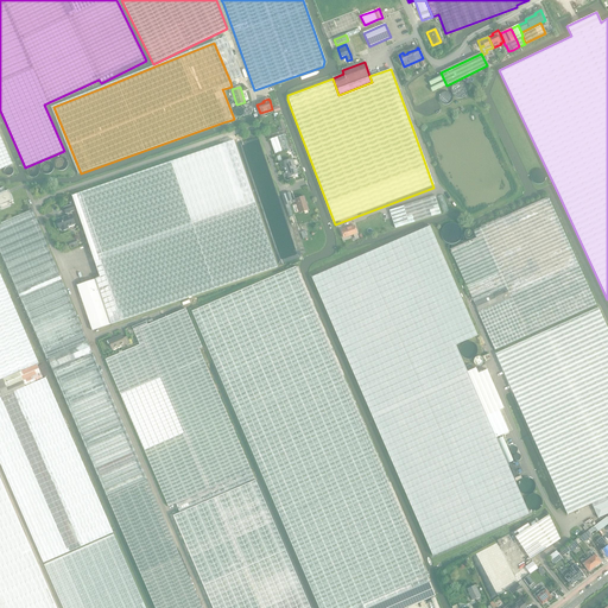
[(0,134),(0,170),(13,165),(0,134)]
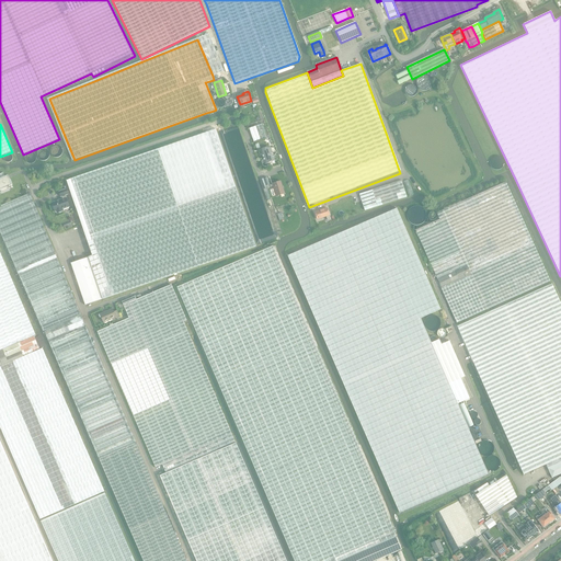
[(249,129),(253,142),(267,138),(262,124),(249,129)]
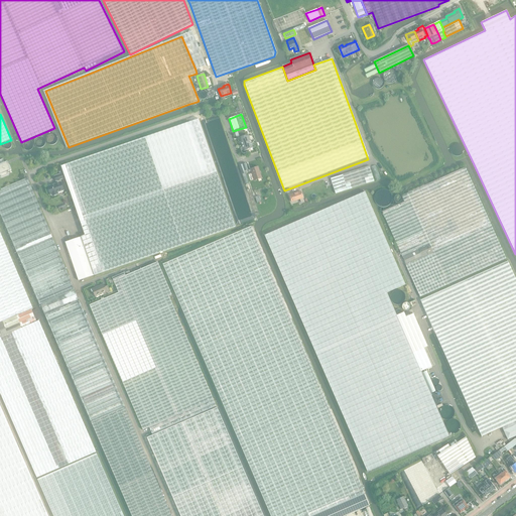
[(198,119),(60,166),(60,167),(75,208),(79,220),(85,236),(85,237),(81,238),(94,275),(98,274),(234,226),(198,120),(198,119)]
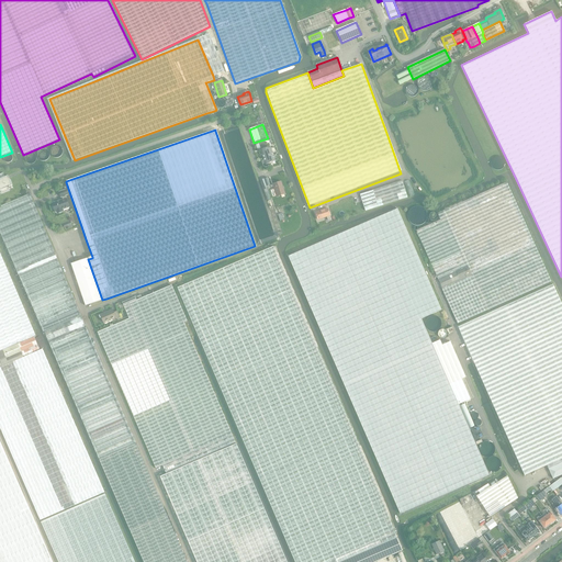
[(64,153),(63,150),(62,149),(60,148),(59,147),(58,147),(56,147),(55,148),(54,148),(54,149),(53,150),(53,153),(53,154),(54,156),(54,157),(55,157),(56,158),(57,158),(58,158),(59,158),(62,157),(63,155),(63,154),(64,153)]
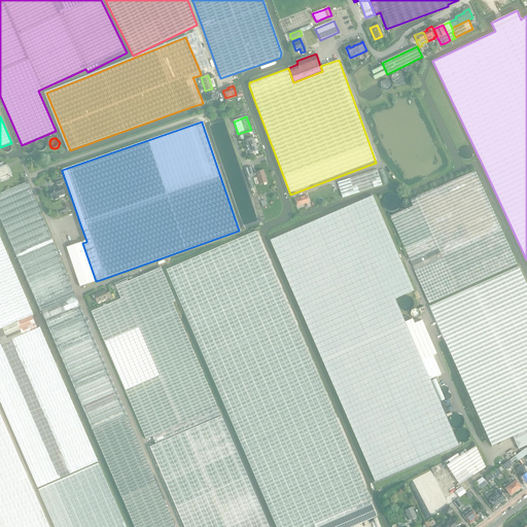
[(253,139),(245,142),(247,148),(255,145),(253,139)]
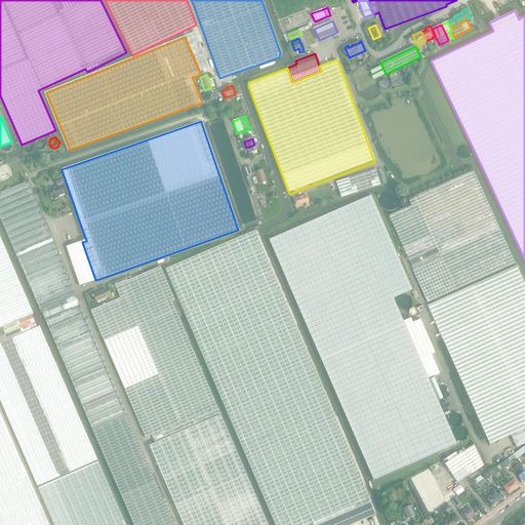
[(47,146),(46,144),(45,143),(45,142),(44,140),(42,140),(40,140),(39,142),(38,142),(37,143),(37,144),(36,146),(37,148),(38,150),(39,151),(41,151),(43,151),(44,151),(45,150),(46,149),(46,148),(47,146)]
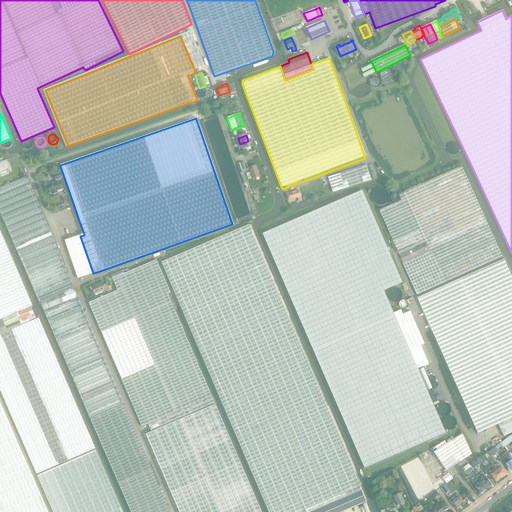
[(34,145),(33,143),(32,142),(31,141),(29,140),(27,140),(27,141),(26,141),(25,143),(24,144),(24,145),(24,147),(25,148),(27,149),(29,150),(30,149),(32,148),(33,147),(34,145)]
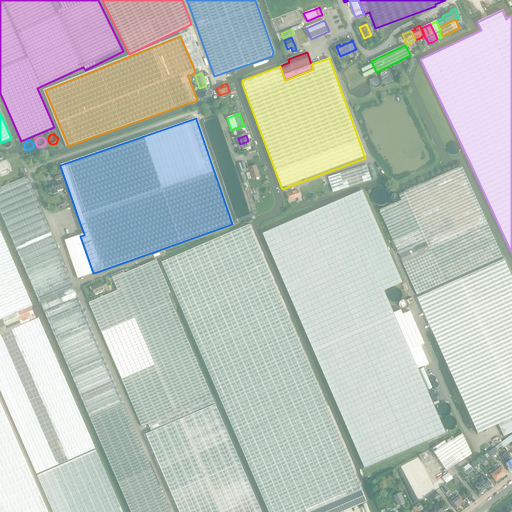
[(242,150),(243,150),(244,151),(246,150),(246,149),(250,147),(248,141),(240,144),(242,150)]
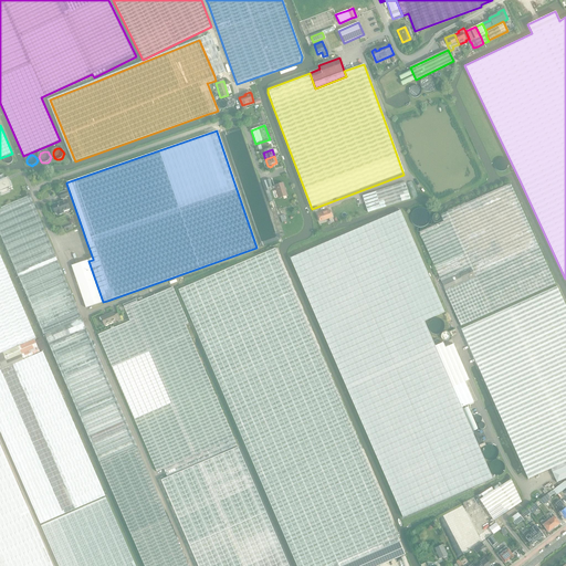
[(2,175),(0,175),(0,191),(0,192),(2,195),(9,192),(8,189),(9,189),(9,188),(12,187),(9,179),(7,180),(6,178),(4,178),(2,175)]
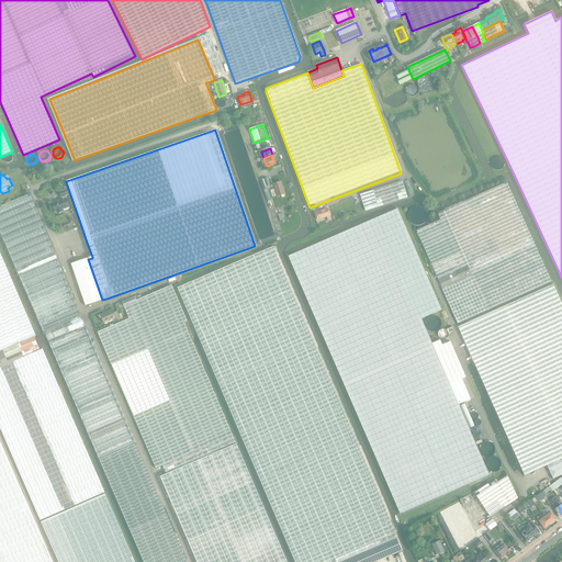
[(260,180),(268,202),(271,201),(267,187),(270,186),(268,178),(260,180)]
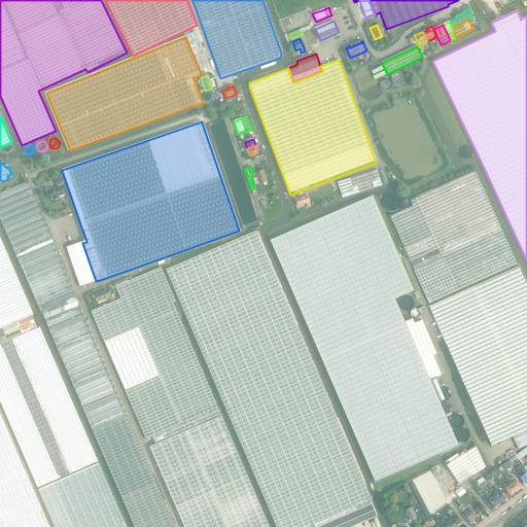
[(343,198),(381,185),(376,169),(338,181),(343,198)]
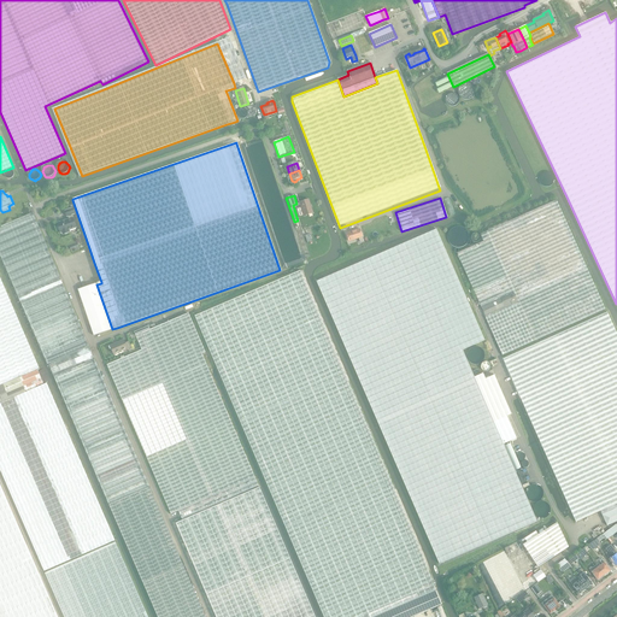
[(450,198),(444,200),(450,216),(456,213),(450,198)]
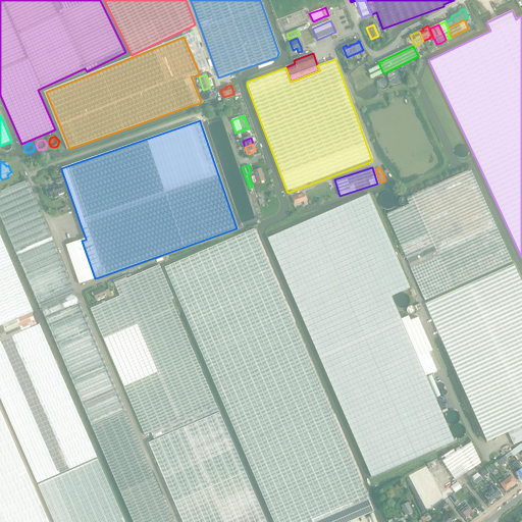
[(264,180),(261,169),(254,171),(257,183),(264,180)]
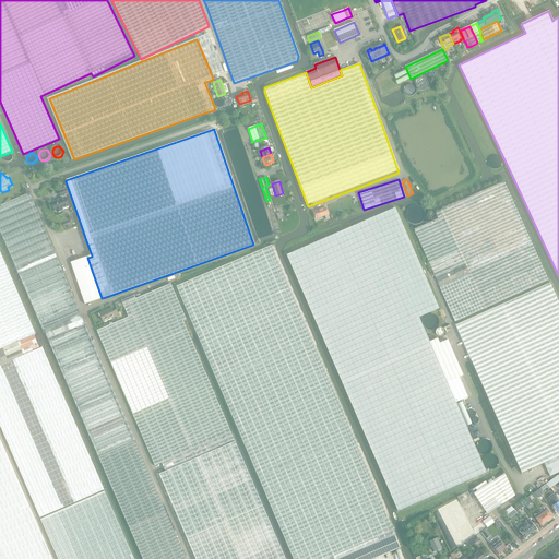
[(414,228),(433,275),(435,277),(465,264),(470,274),(439,287),(454,322),(503,300),(548,281),(504,181),(440,210),(436,212),(438,218),(414,228)]
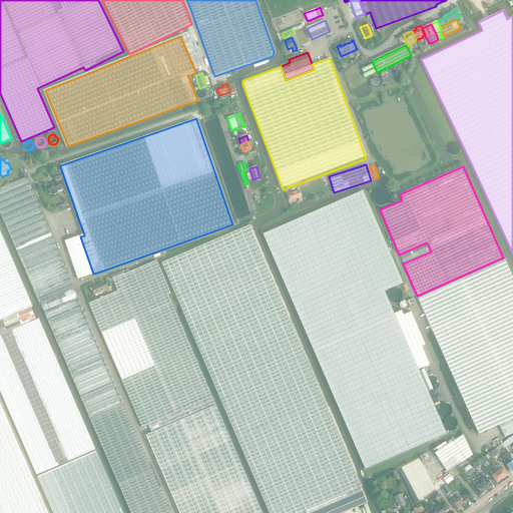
[(56,194),(56,193),(57,193),(57,191),(63,189),(60,181),(59,178),(63,177),(61,173),(54,176),(55,180),(56,179),(57,182),(47,186),(48,188),(48,189),(48,190),(48,191),(49,191),(50,193),(51,193),(52,195),(53,194),(54,195),(55,195),(56,194)]
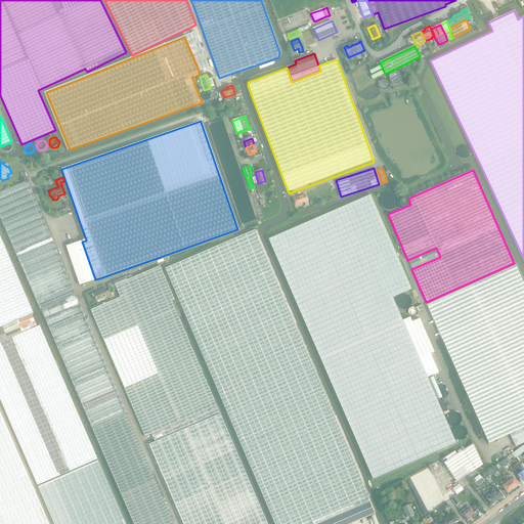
[(174,523),(126,413),(77,298),(28,180),(0,191),(0,217),(41,310),(96,439),(125,504),(133,523),(174,523)]
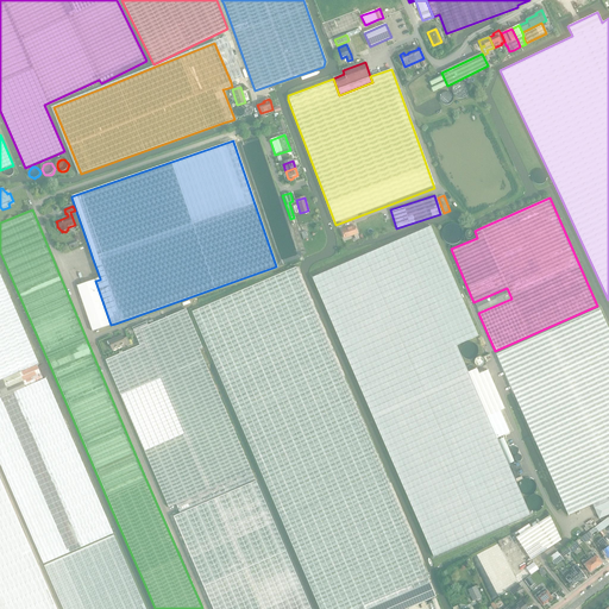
[(462,233),(462,231),(462,228),(460,227),(459,226),(457,225),(456,224),(453,224),(451,224),(450,224),(449,224),(446,225),(445,226),(444,227),(443,230),(443,231),(441,233),(443,236),(443,237),(444,238),(445,240),(446,242),(449,243),(450,243),(452,243),(453,243),(456,243),(457,242),(459,240),(460,239),(462,238),(462,236),(462,233)]
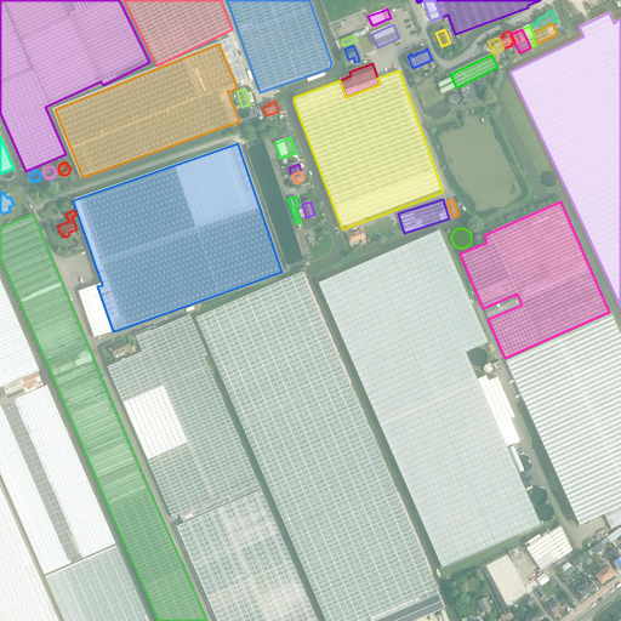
[(477,380),(476,377),(474,374),(466,354),(465,352),(488,343),(439,231),(318,283),(328,306),(348,352),(347,352),(370,405),(403,479),(443,568),(496,545),(540,525),(506,446),(477,380)]
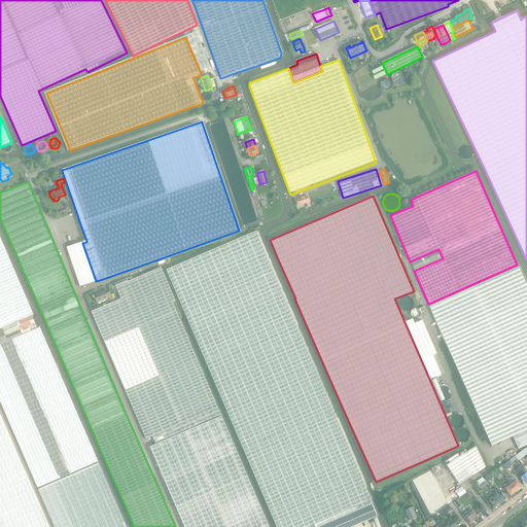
[(308,209),(311,208),(308,196),(295,200),(297,207),(306,204),(308,209)]
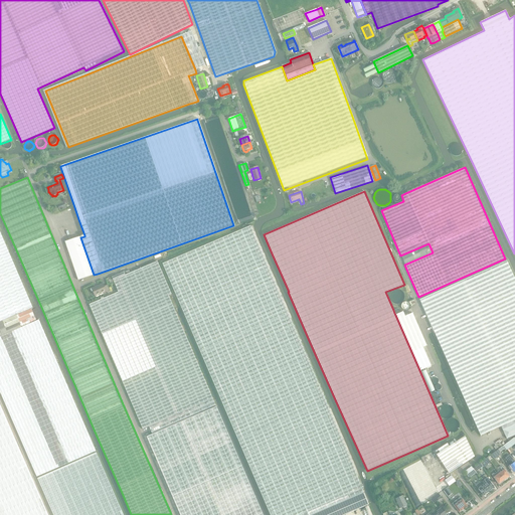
[(162,264),(174,292),(178,301),(188,325),(270,514),(312,514),(364,493),(354,466),(351,459),(343,441),(310,365),(284,305),(273,279),(250,226),(235,232),(162,264)]
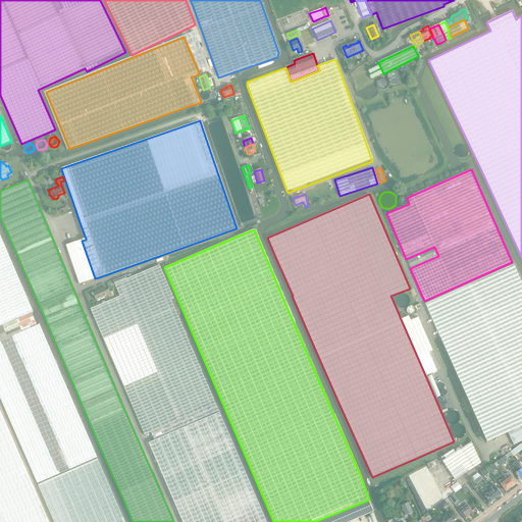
[(0,326),(33,313),(0,236),(0,326)]
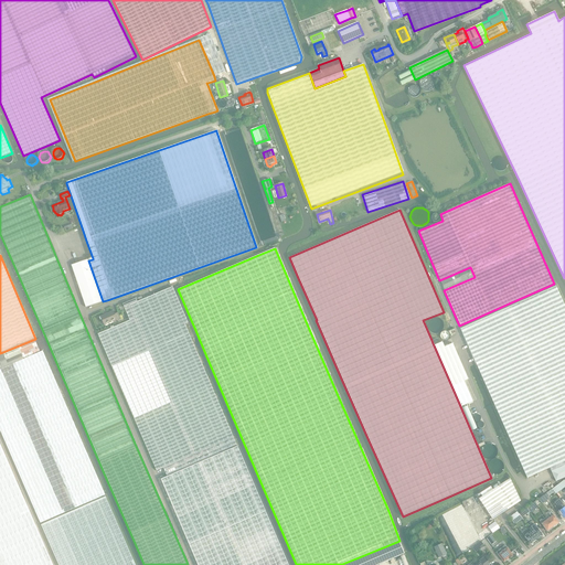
[(72,266),(71,266),(72,267),(76,283),(78,286),(85,308),(103,302),(106,301),(107,300),(103,301),(88,260),(93,259),(93,258),(88,259),(85,260),(75,264),(72,266)]
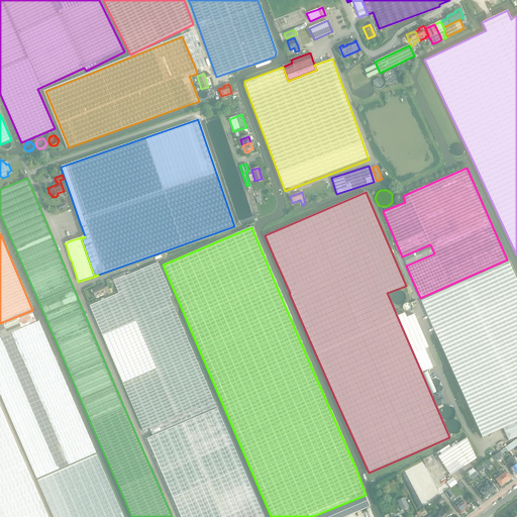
[(402,256),(406,266),(434,253),(430,244),(402,256)]
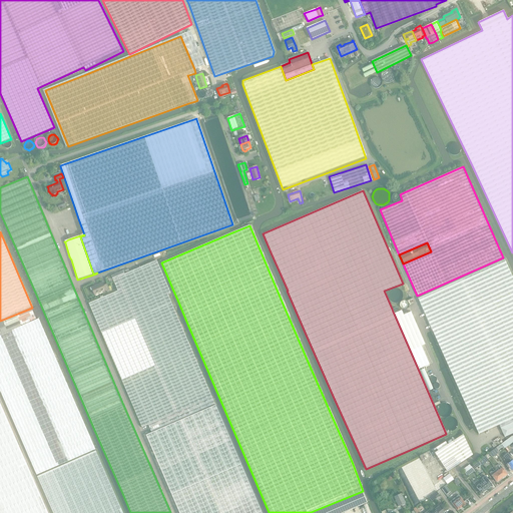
[(512,422),(512,278),(505,260),(418,299),(479,435),(499,425),(500,428),(512,422)]
